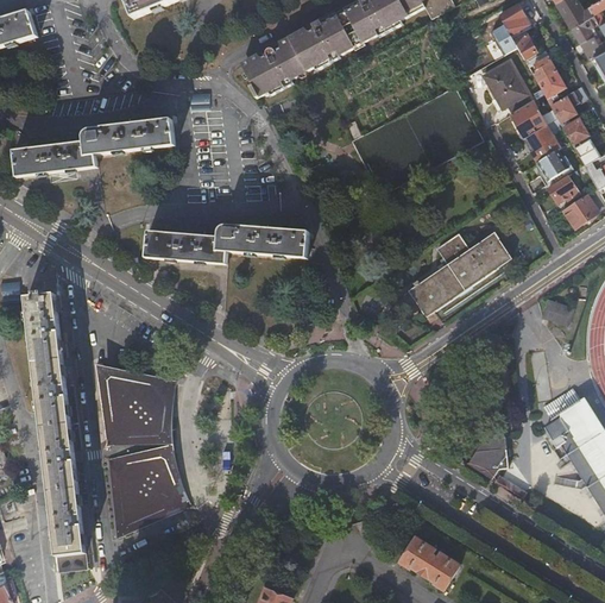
[(422,4),(429,14),(453,1),(452,0),(359,0),(353,2),(345,8),(326,18),(320,22),(320,20),(319,19),(317,19),(316,19),(315,19),(314,19),(314,20),(313,20),(313,22),(312,22),(312,23),(312,24),(312,25),(312,26),(307,29),(303,25),(287,35),(277,39),(278,44),(272,46),(272,45),(271,45),(270,45),(269,45),(268,45),(266,45),(265,46),(265,48),(264,49),(264,50),(264,51),(265,51),(259,55),(257,51),(244,58),(239,61),(241,66),(244,69),(246,74),(251,82),(249,83),(254,95),(265,89),(268,93),(291,80),(289,76),(296,73),(303,68),(313,63),(314,67),(339,54),(338,51),(352,44),(361,38),(376,31),(377,32),(401,19),(399,16),(422,4)]
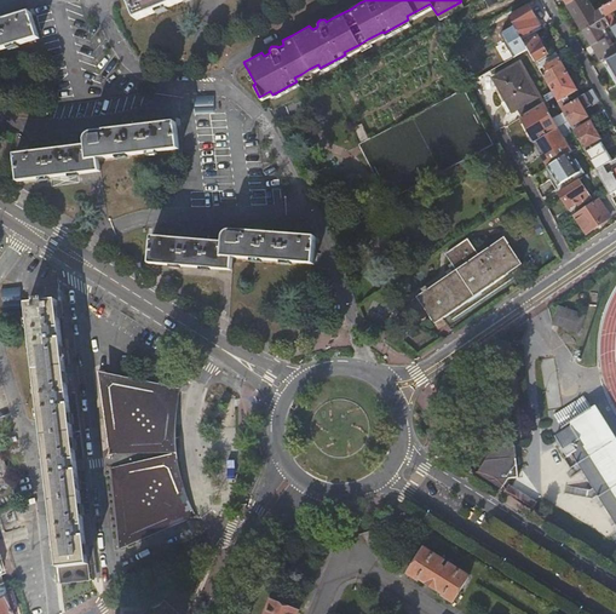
[(356,0),(320,19),(321,19),(322,19),(323,19),(324,19),(326,21),(326,22),(332,18),(351,9),(360,3),(366,0),(356,0)]
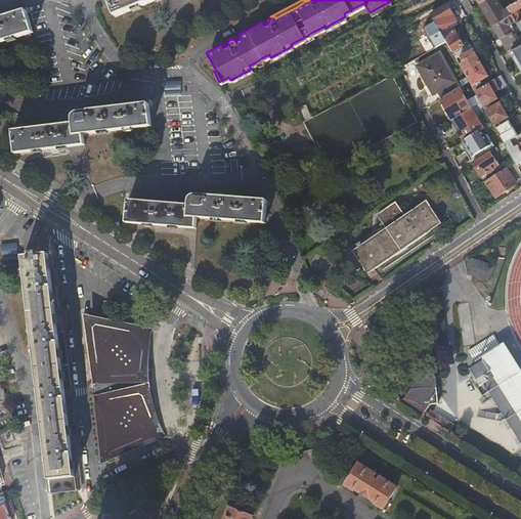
[(370,12),(366,14),(377,33),(426,5),(423,0),(392,0),(390,1),(370,12)]
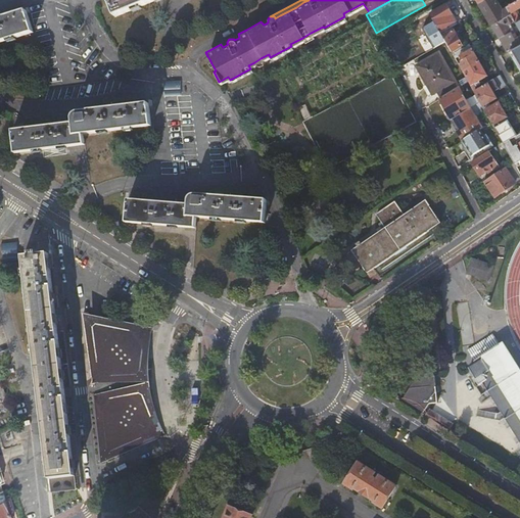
[(482,7),(489,19),(509,8),(507,5),(504,0),(478,0),(482,7)]
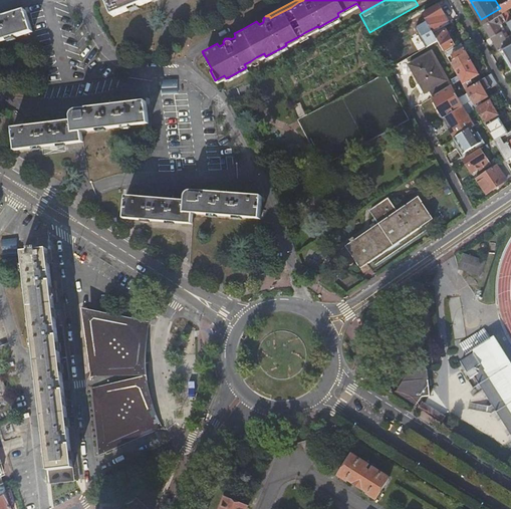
[(498,5),(500,8),(503,15),(504,16),(508,14),(503,5),(510,0),(496,0),(499,5),(498,5)]
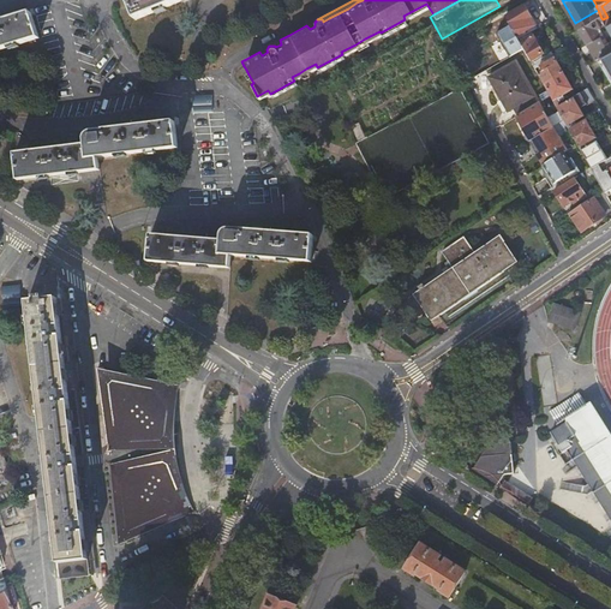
[(502,12),(514,34),(517,31),(516,29),(532,21),(526,10),(522,1),(502,12)]
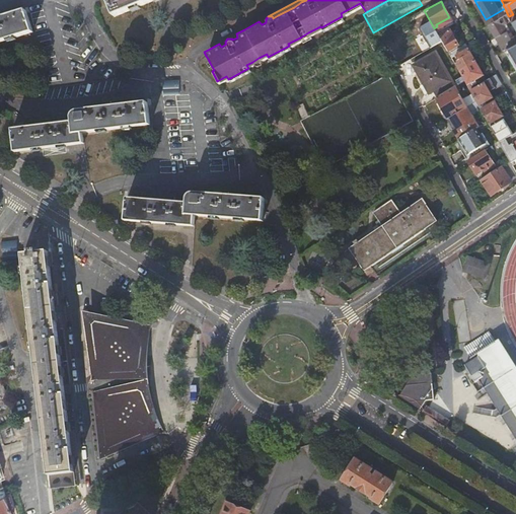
[(0,37),(29,27),(23,7),(0,13),(0,37)]
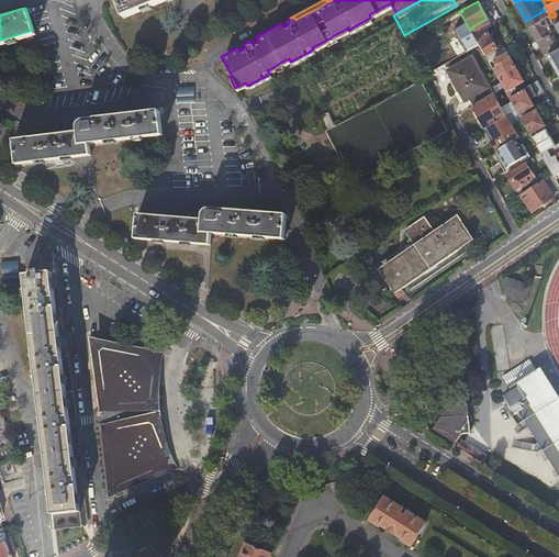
[(525,21),(534,35),(555,23),(554,21),(548,23),(546,21),(545,20),(550,17),(547,9),(526,21),(525,21)]
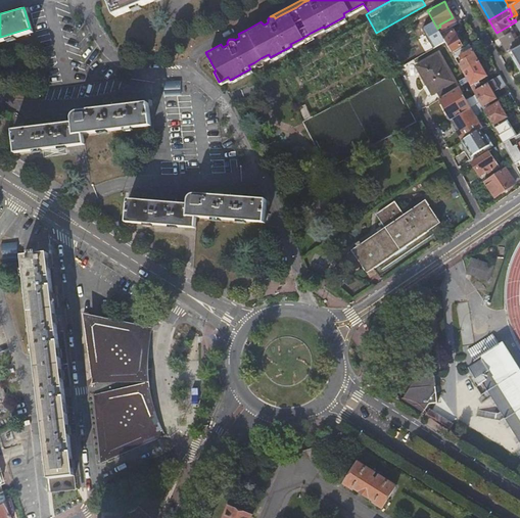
[(500,39),(504,46),(509,43),(519,37),(519,28),(516,21),(497,33),(500,39)]
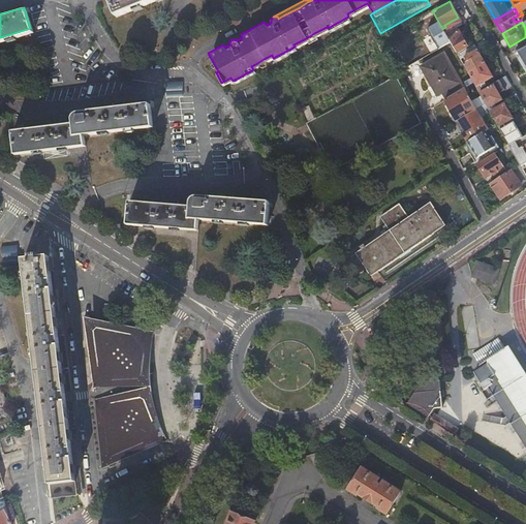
[(447,37),(453,48),(464,41),(455,26),(450,28),(446,30),(445,27),(442,29),(445,33),(447,37)]
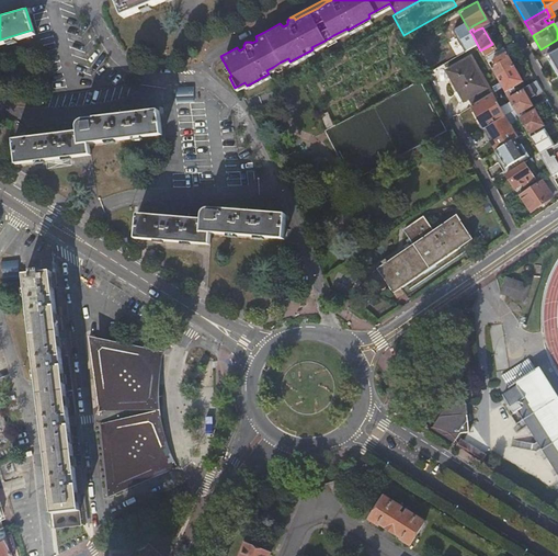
[(460,47),(475,40),(473,35),(458,43),(460,47)]
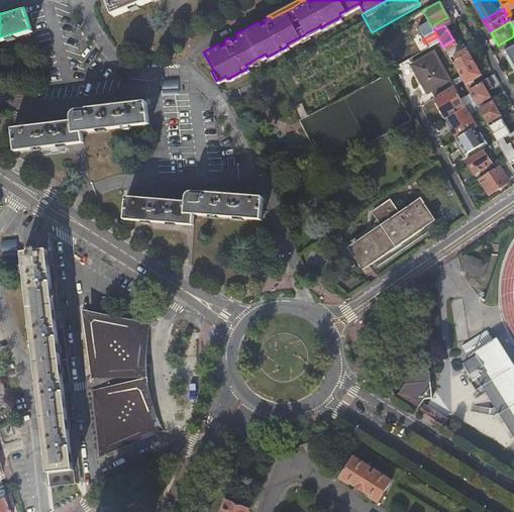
[(474,38),(471,33),(444,48),(449,58),(452,56),(450,52),(464,43),(474,38)]
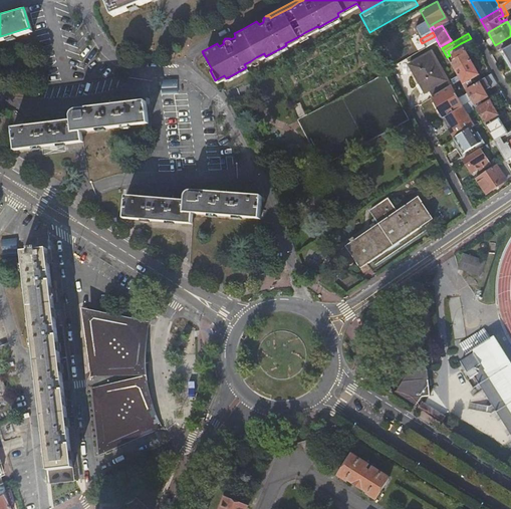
[(507,54),(510,60),(510,36),(500,42),(507,54)]
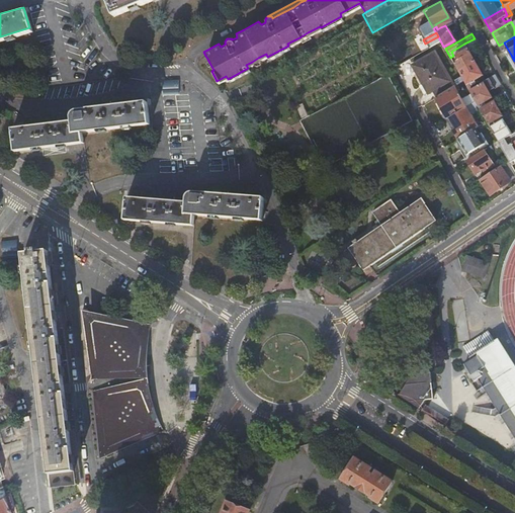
[(455,66),(473,57),(467,50),(464,44),(451,52),(453,56),(450,58),(455,66)]
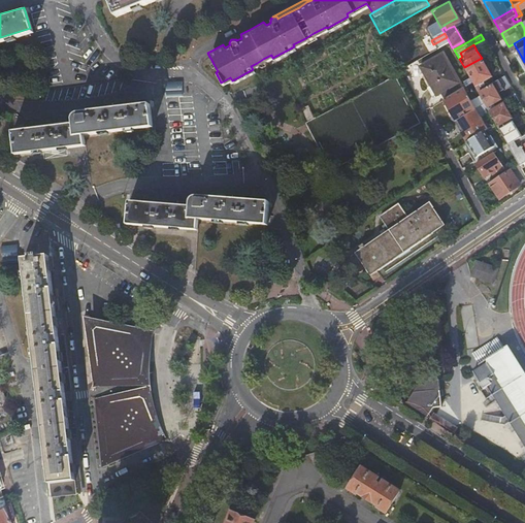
[(445,70),(450,67),(439,48),(417,62),(433,91),(443,87),(451,82),(445,70)]
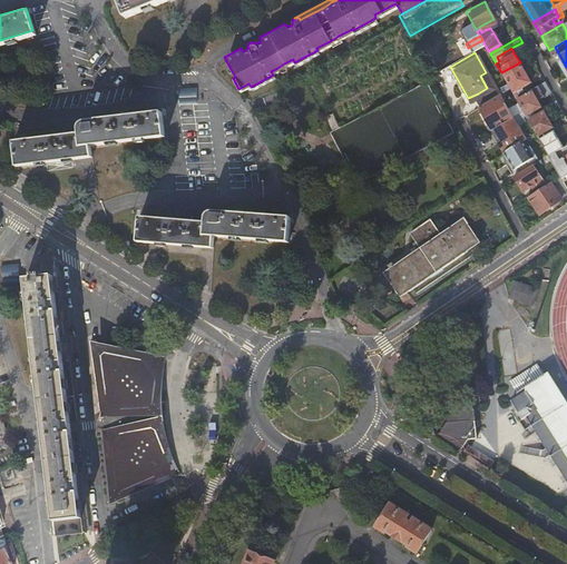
[(534,69),(527,58),(520,62),(501,72),(507,83),(511,91),(516,89),(515,86),(529,78),(528,76),(527,73),(534,69)]
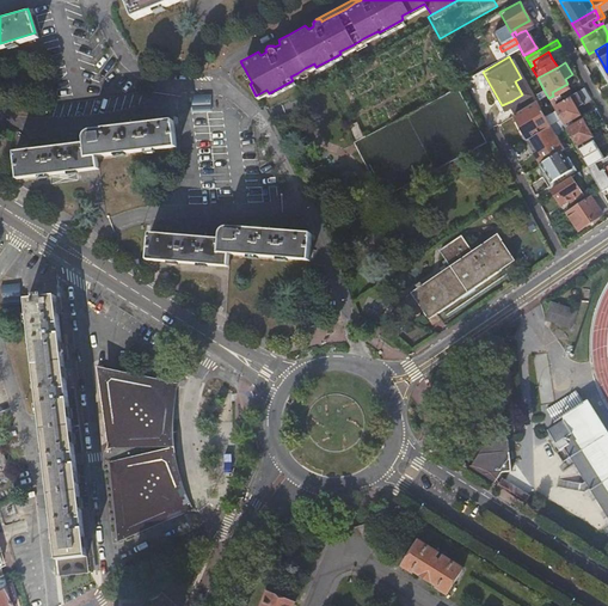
[(528,91),(521,78),(515,81),(522,95),(528,91)]
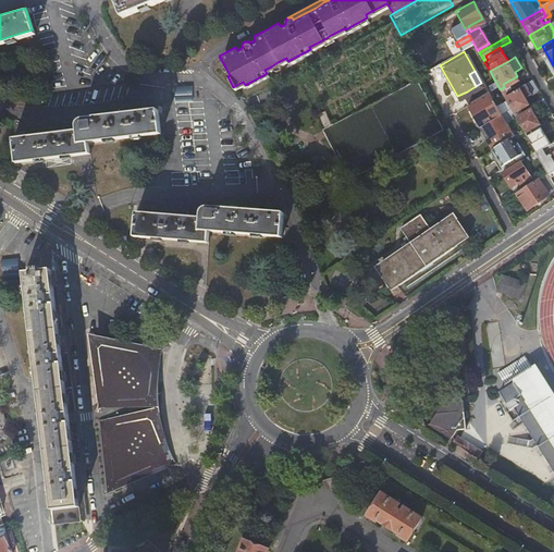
[(530,75),(516,84),(517,85),(521,94),(536,86),(530,75)]
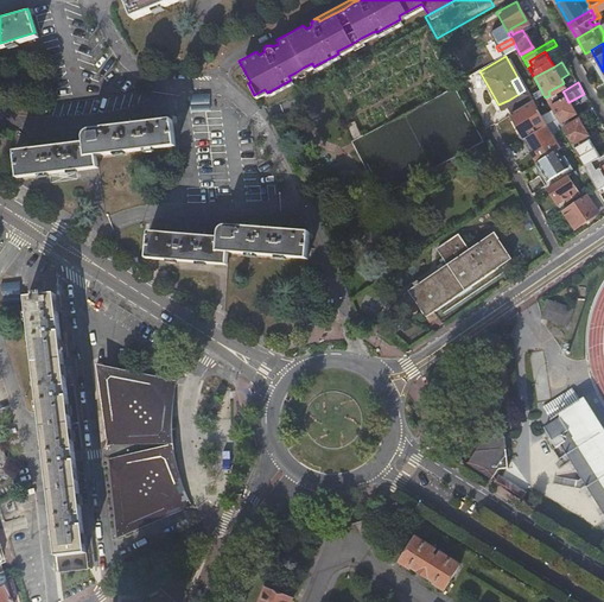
[(547,102),(554,113),(558,121),(564,118),(563,114),(572,109),(571,106),(568,102),(564,93),(547,102)]
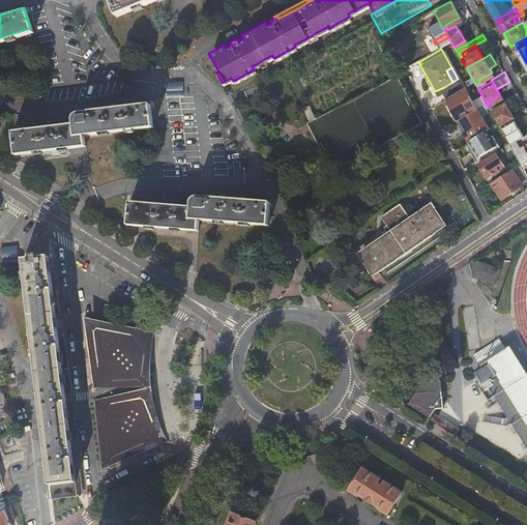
[(448,106),(455,117),(473,105),(462,84),(443,95),(448,106)]
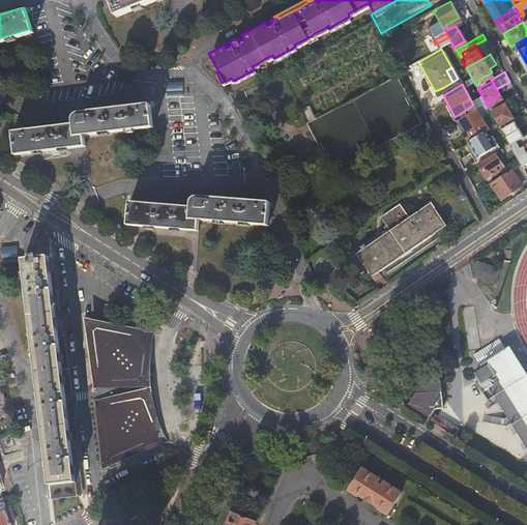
[(461,128),(466,138),(485,125),(488,123),(495,119),(487,106),(484,98),(473,105),(455,117),(458,123),(461,128)]
